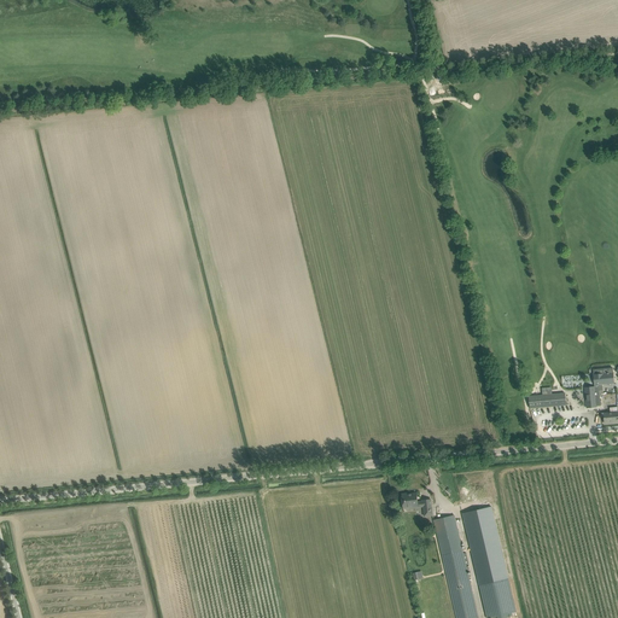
[(614,383),(613,377),(613,368),(593,369),(594,379),(594,385),(594,386),(586,388),(587,408),(596,407),(601,406),(600,394),(604,394),(604,391),(602,384),(614,383)]
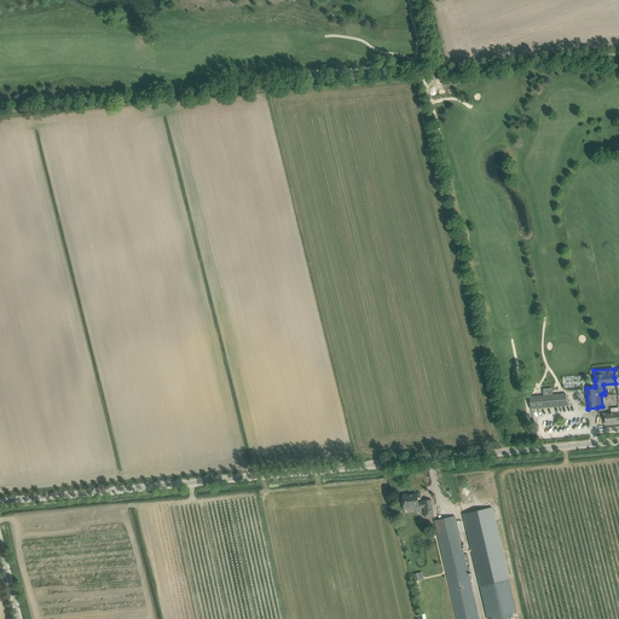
[(567,406),(566,394),(542,397),(543,409),(567,406)]
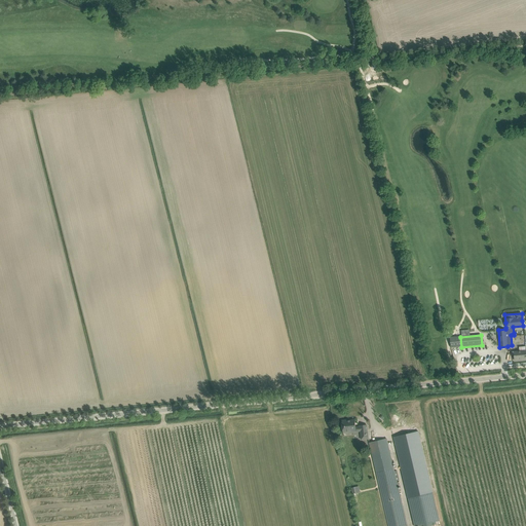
[(520,351),(514,352),(515,360),(522,359),(522,361),(525,360),(525,355),(525,346),(519,347),(520,351)]
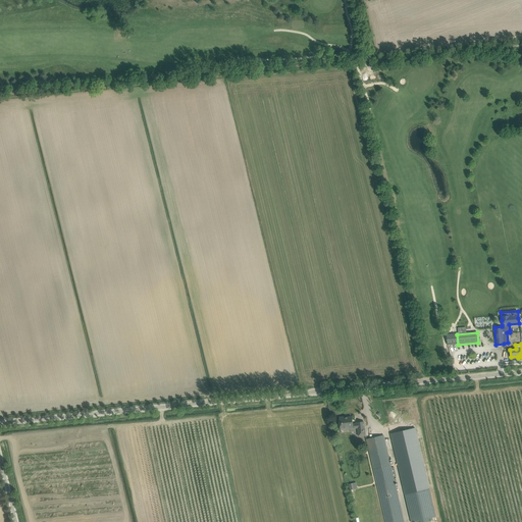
[(358,424),(353,424),(352,417),(345,418),(345,417),(340,418),(341,428),(353,427),(353,428),(358,428),(358,432),(359,437),(366,436),(365,431),(364,427),(364,422),(357,423),(358,424)]
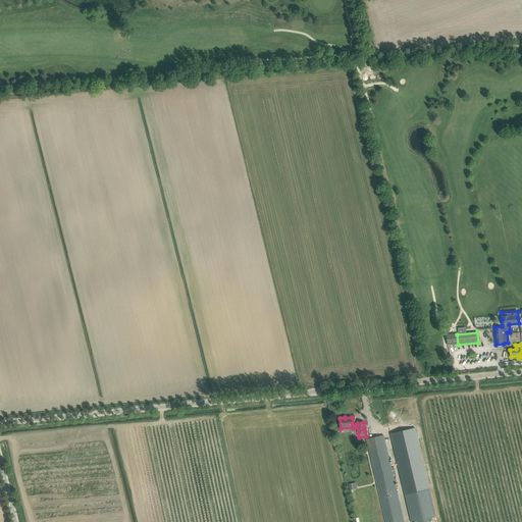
[(394,467),(392,468),(383,435),(366,439),(377,484),(380,502),(384,521),(404,521),(399,498),(394,480),(394,477),(396,477),(394,467)]
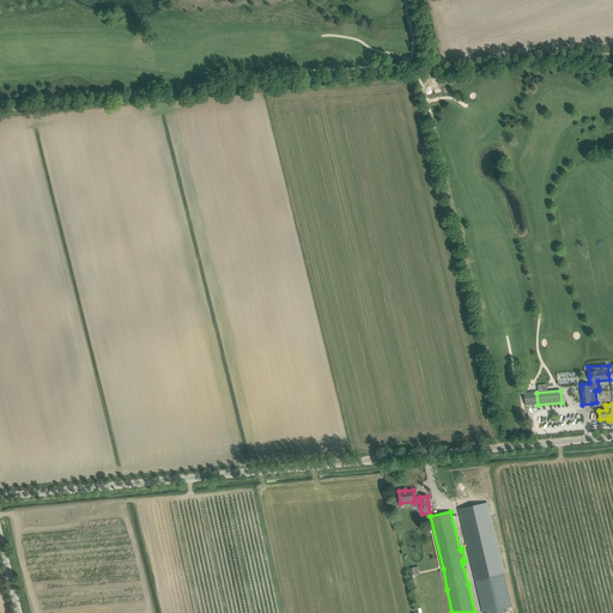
[(504,610),(513,607),(504,574),(475,581),(483,612),(487,612),(495,612),(493,612),(503,612),(505,612),(504,610)]
